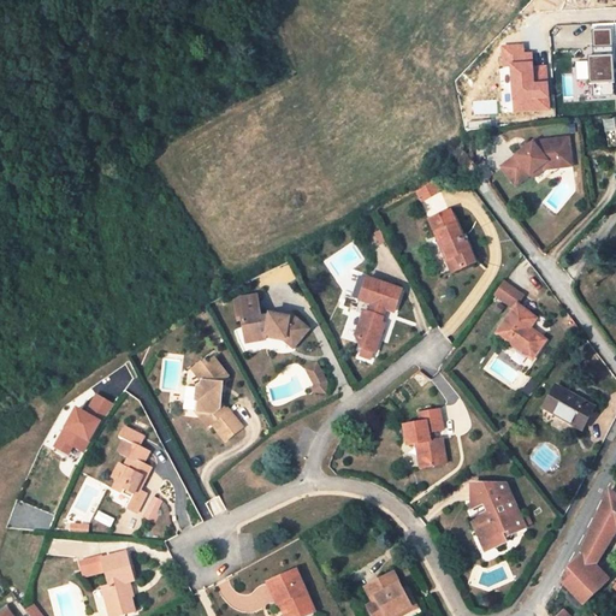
[(615,94),(612,28),(592,29),(593,57),(576,58),(578,81),(592,80),(593,95),(615,94)]
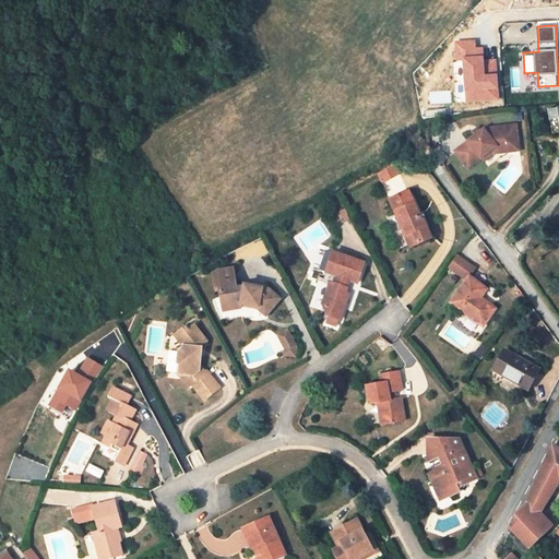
[(558,108),(548,110),(550,129),(558,127),(558,108)]
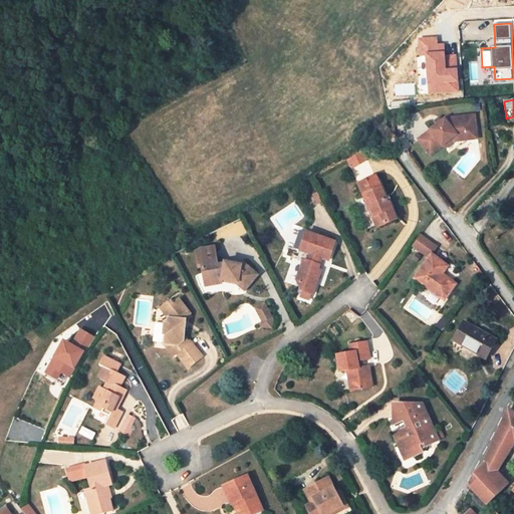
[(447,118),(420,140),(432,156),(458,136),(468,134),(469,141),(480,139),(477,115),(447,118)]
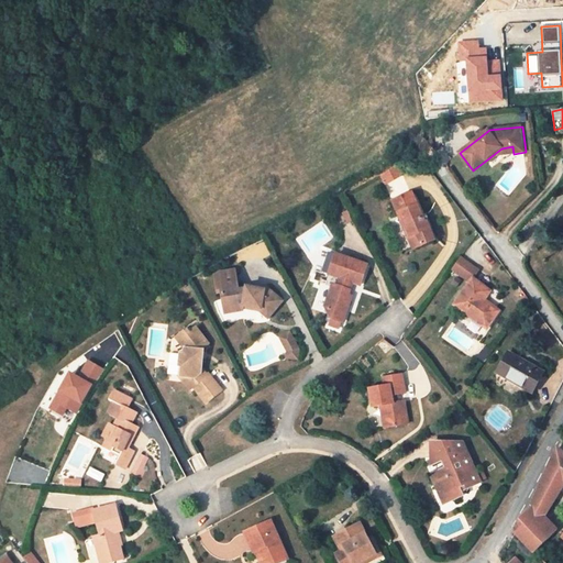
[(399,166),(387,173),(390,179),(403,173),(399,166)]
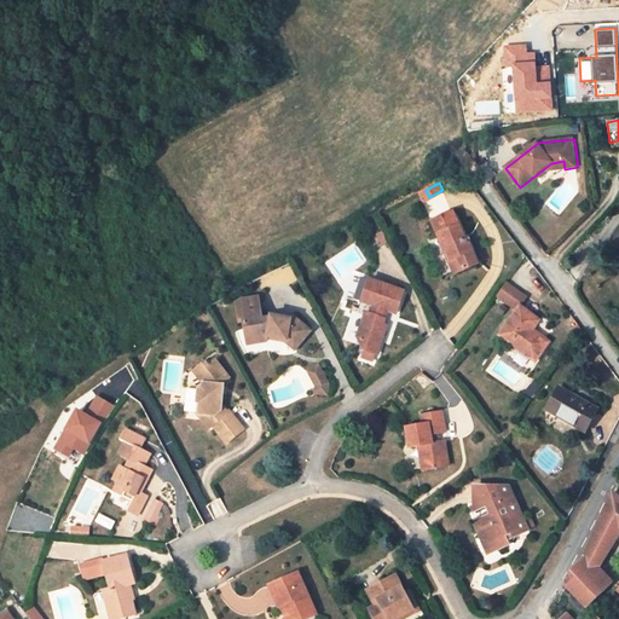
[(468,246),(453,213),(433,221),(439,238),(444,236),(453,261),(450,262),(455,275),(480,264),(475,252),(470,253),(468,246)]
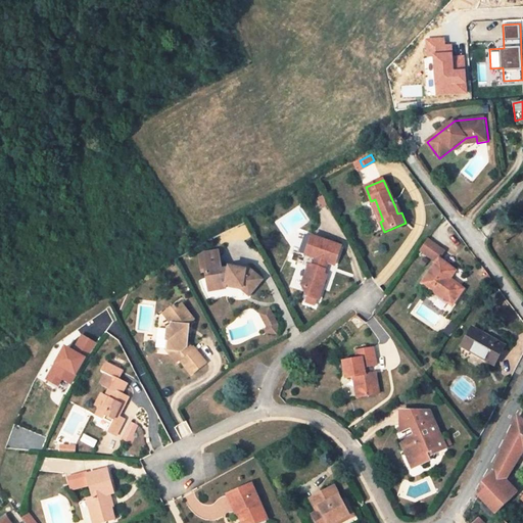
[(375,199),(371,201),(380,222),(383,221),(375,199)]
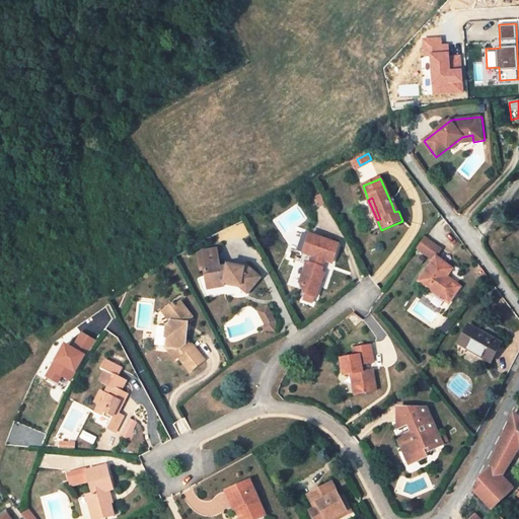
[(305,262),(299,284),(307,286),(304,293),(316,297),(318,290),(323,274),(319,273),(323,260),(327,262),(331,263),(338,243),(334,242),(329,240),(321,238),(317,236),(314,235),(307,233),(301,252),(308,254),(311,255),(309,263),(305,262)]
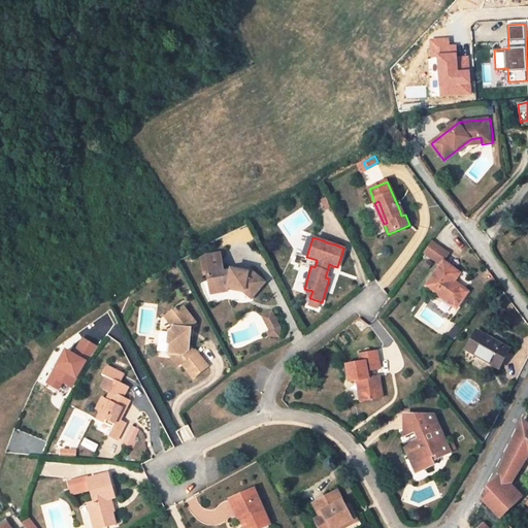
[(229,287),(244,290),(243,292),(252,298),(265,283),(251,271),(249,272),(232,270),(231,272),(224,273),(221,255),(206,257),(201,259),(203,274),(207,273),(211,294),(228,291),(229,287)]
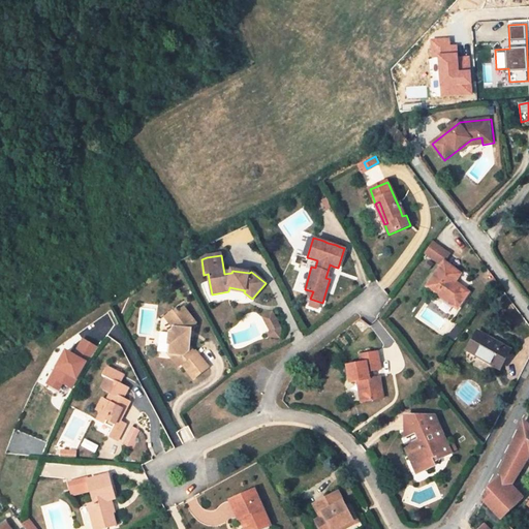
[(459,272),(444,261),(427,286),(457,309),(468,292),(453,280),(459,272)]
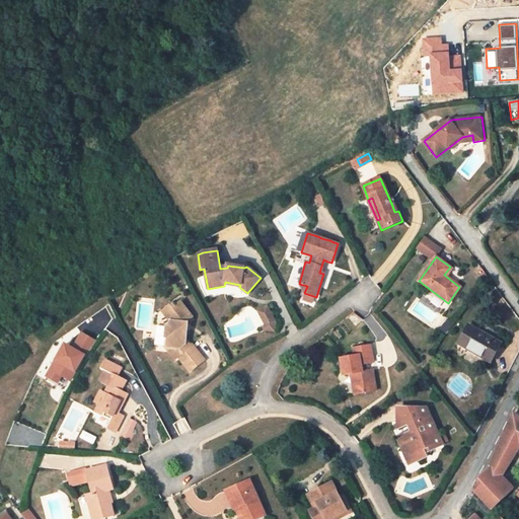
[(166,327),(164,348),(173,349),(178,355),(177,356),(190,371),(204,360),(192,345),(190,346),(184,339),(187,319),(191,316),(178,302),(174,304),(172,302),(162,310),(170,320),(170,328),(166,327)]
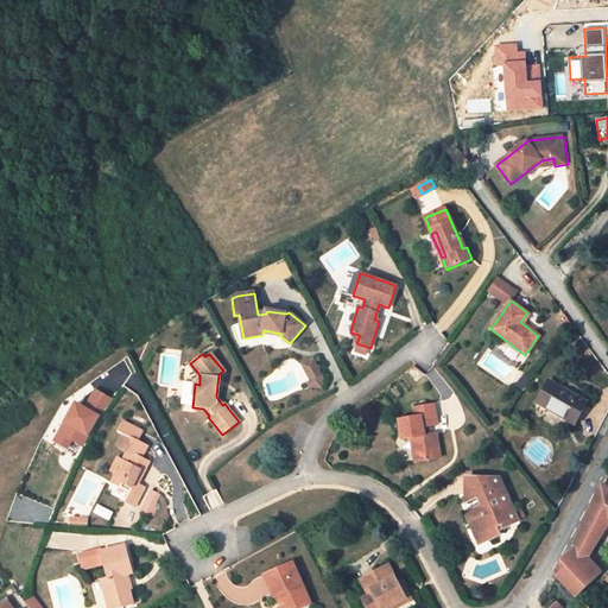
[(315,361),(305,366),(314,380),(312,386),(323,387),(324,378),(315,361)]
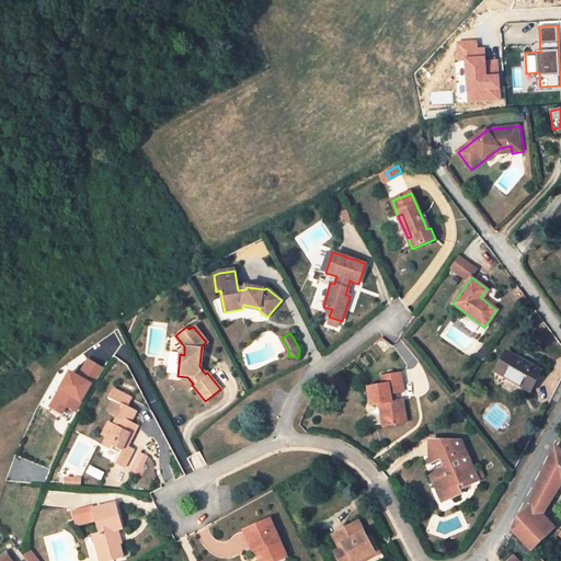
[(540,373),(506,353),(495,370),(529,390),(540,373)]
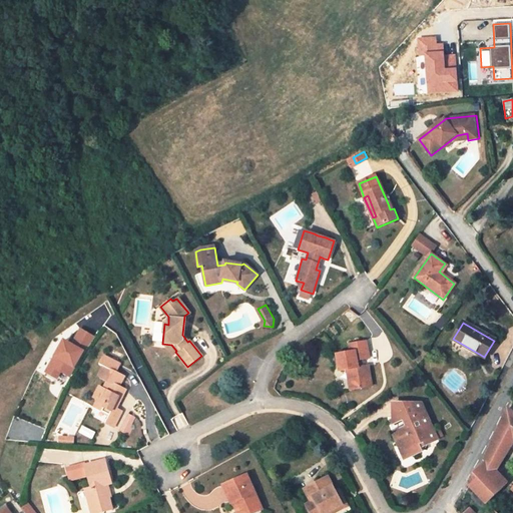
[(74,337),(89,347),(95,337),(80,327),(74,337)]
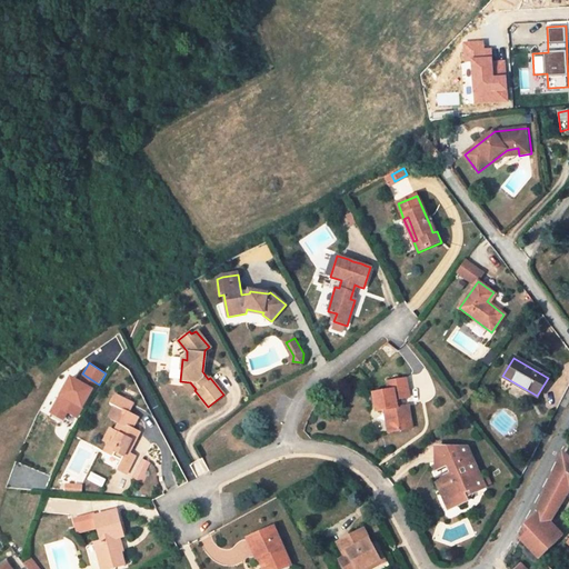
[(79,419),(96,388),(70,375),(50,413),(65,421),(69,413),(79,419)]
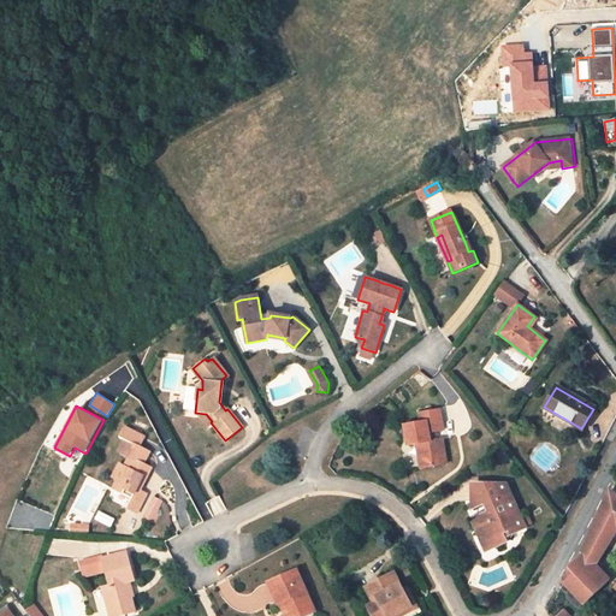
[(446,463),(442,439),(434,440),(433,432),(440,431),(443,430),(439,409),(422,412),(425,421),(403,426),(407,445),(421,443),(426,467),(446,463)]
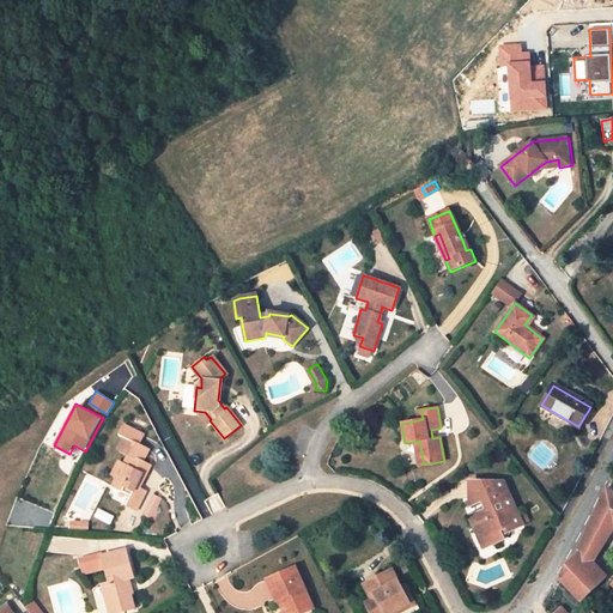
[(211,419),(205,412),(194,411),(205,424),(210,420),(211,419)]
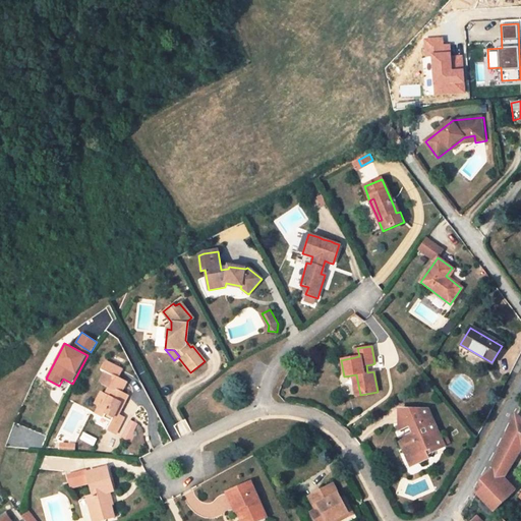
[(125,382),(116,377),(121,368),(104,359),(99,368),(104,371),(100,382),(109,386),(105,394),(101,392),(95,403),(99,405),(95,413),(104,417),(105,414),(112,417),(106,428),(114,432),(122,417),(115,414),(118,407),(120,409),(126,395),(120,392),(125,382)]
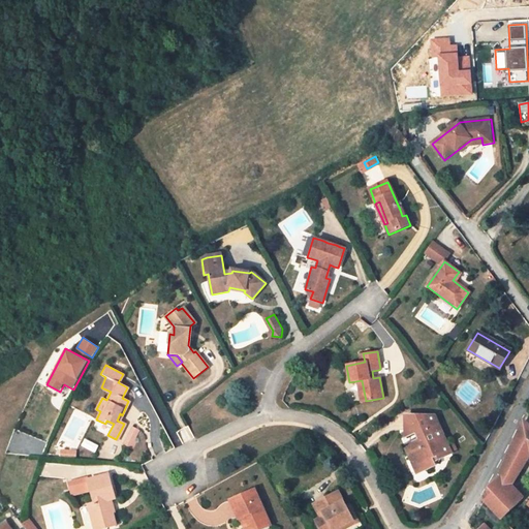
[(361,402),(366,401),(362,380),(356,381),(361,402)]
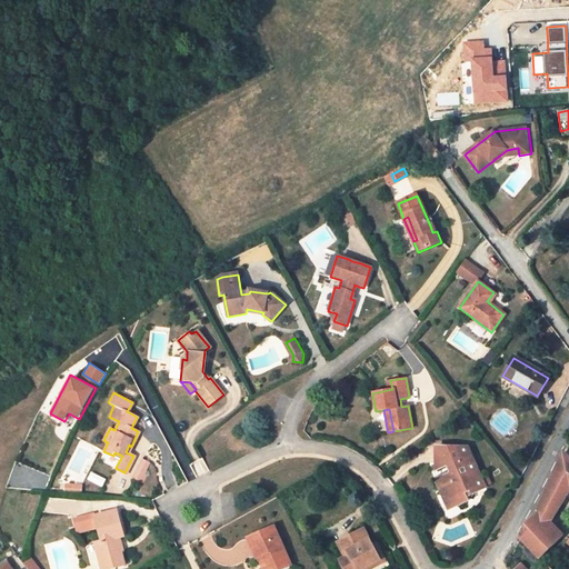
[(467,461),(466,447),(442,447),(442,462),(452,463),(456,470),(435,481),(445,501),(451,497),(455,506),(467,500),(466,497),(463,493),(472,489),(473,492),(485,488),(473,461),(467,461)]
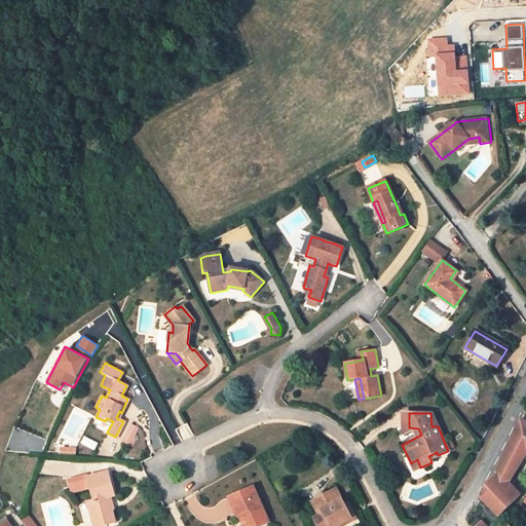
[(525,451),(525,423),(521,419),(504,457),(496,474),(485,484),(479,497),(481,498),(477,505),(491,519),(496,519),(520,496),(508,483),(525,451)]
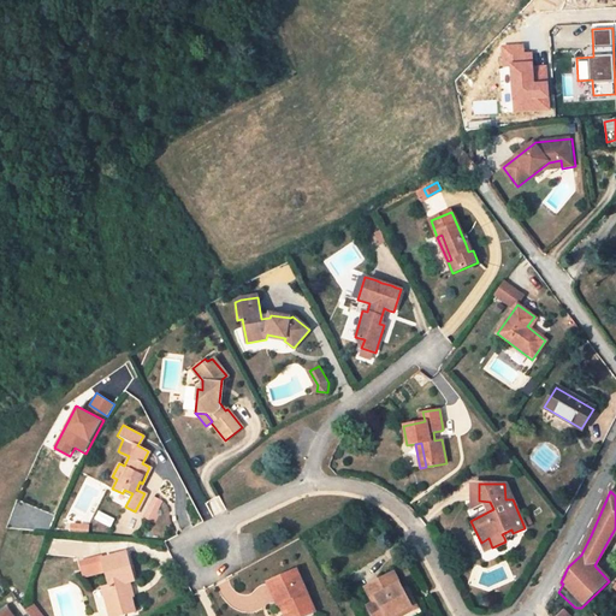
[(152,497),(143,516),(153,520),(157,511),(154,510),(159,501),(152,497)]
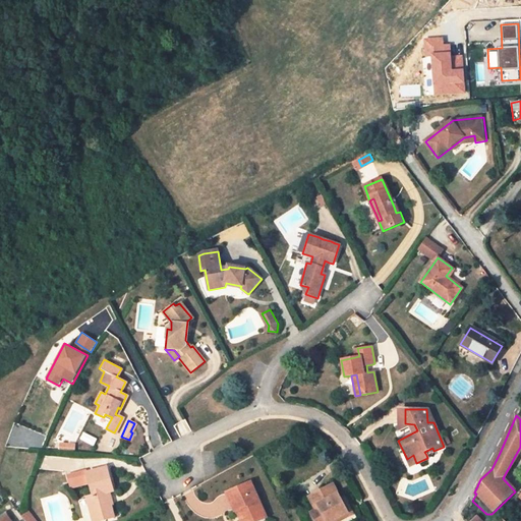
[(410,466),(416,463),(413,455),(407,459),(410,466)]
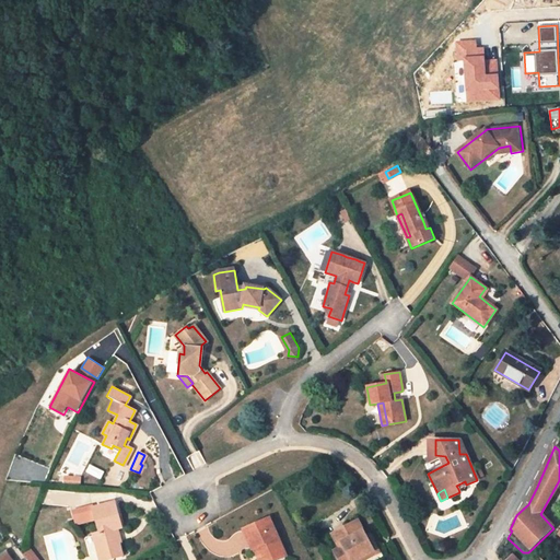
[(121,527),(114,502),(93,509),(100,532),(92,534),(98,555),(106,552),(108,559),(121,555),(118,543),(115,544),(114,536),(119,535),(117,528),(121,527)]
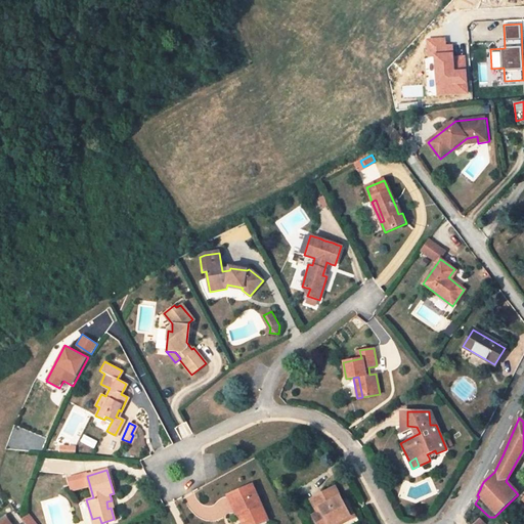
[(259,523),(267,521),(252,485),(232,493),(242,512),(237,514),(242,523),(259,523)]
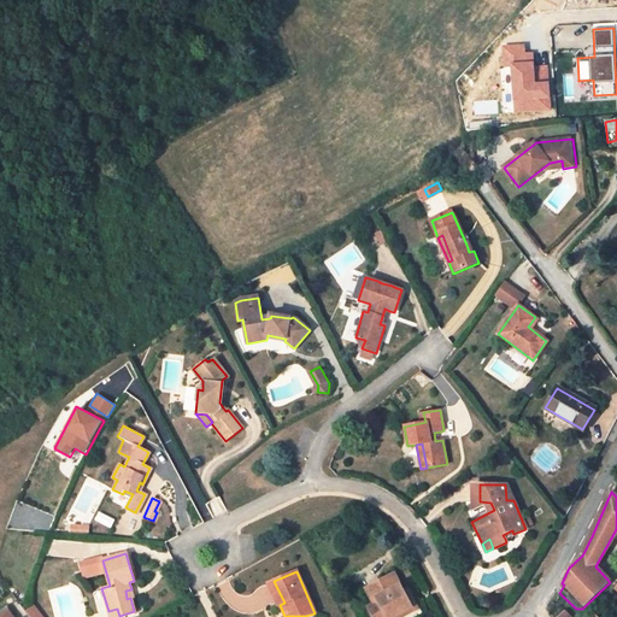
[(404,592),(394,574),(365,588),(375,604),(366,607),(372,616),(392,616),(401,612),(404,616),(418,607),(412,598),(409,600),(404,592)]
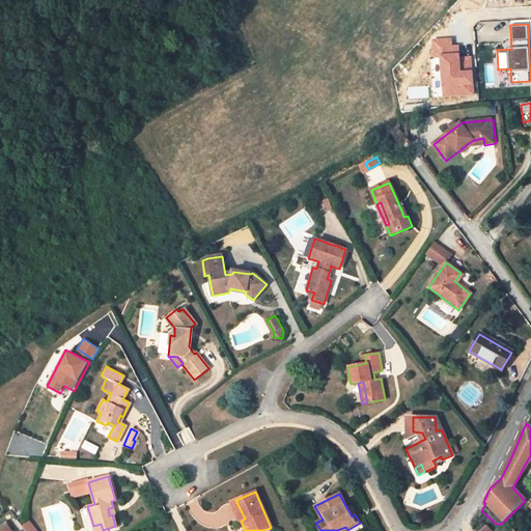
[(245,519),(235,500),(230,502),(239,522),(241,521),(245,519)]
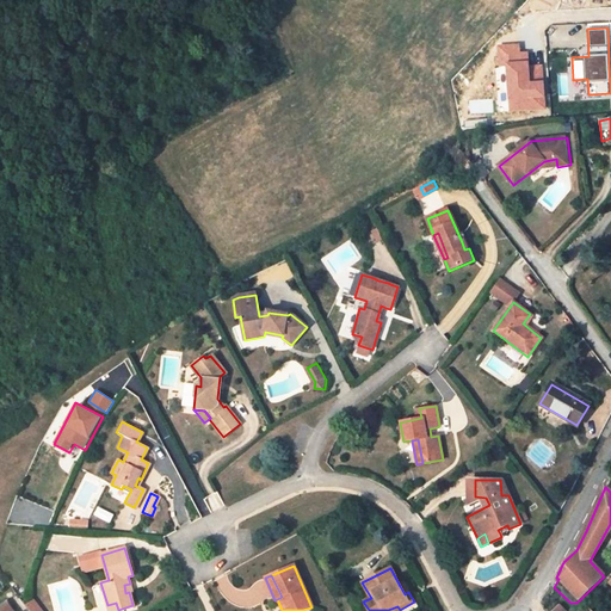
[(13,610),(14,610),(7,599),(0,604),(0,610),(13,610)]
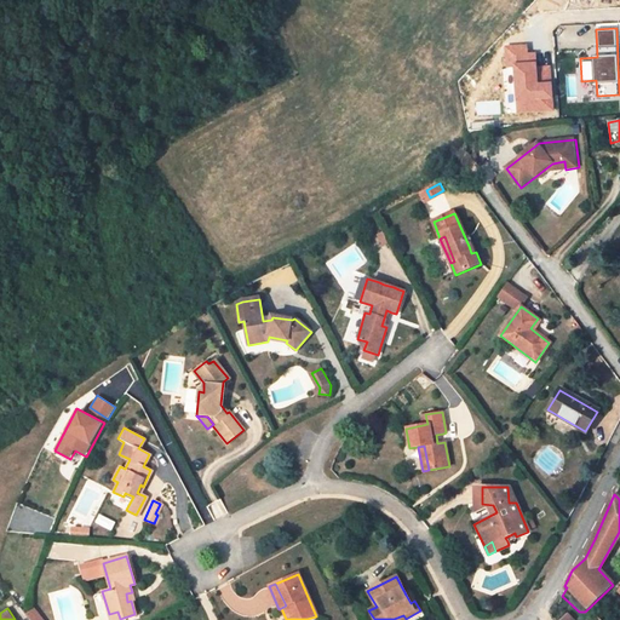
[(41,619),(34,609),(27,615),(30,619),(41,619)]
